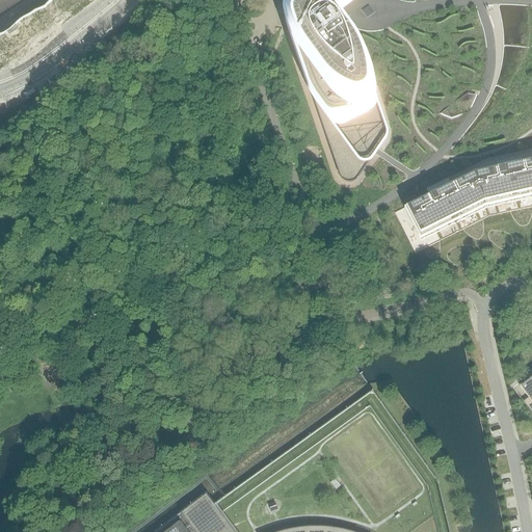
[(312,98),(327,142),(338,175),(345,180),(350,179),(357,175),(368,163),(376,151),(387,136),(377,106),(375,101),(367,78),(360,54),(358,52),(357,50),(356,48),(355,45),(354,43),(352,41),(351,38),(339,22),(337,20),(335,19),(331,18),(333,16),(334,14),(337,10),(339,8),(347,0),(278,0),(278,1),(287,23),(296,51),(312,98)]
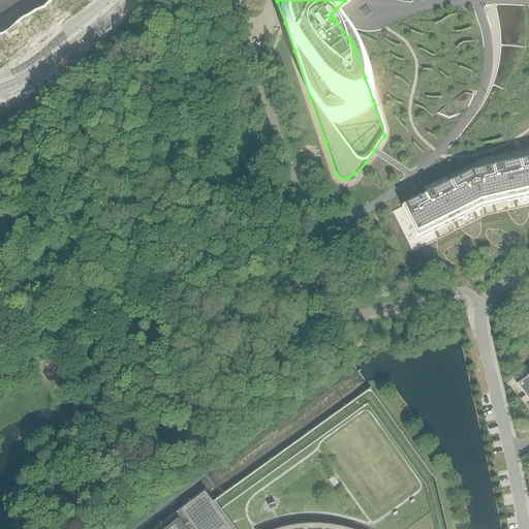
[(403,207),(393,212),(412,252),(421,248),(422,248),(437,241),(437,240),(460,229),(479,219),(480,219),(487,216),(506,212),(507,211),(528,206),(528,148),(484,159),(424,189),(427,194),(403,207)]
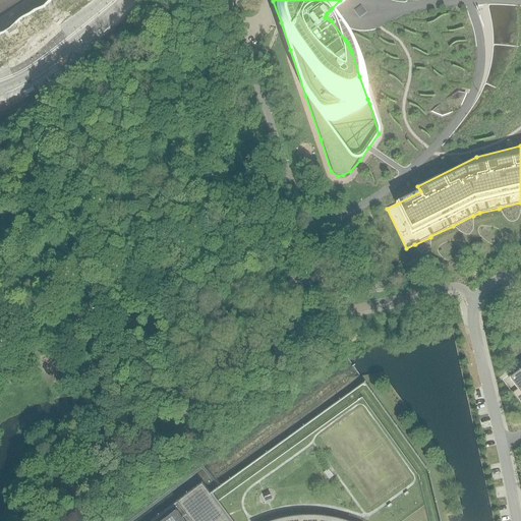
[(292,284),(307,278),(303,268),(288,273),(292,284)]
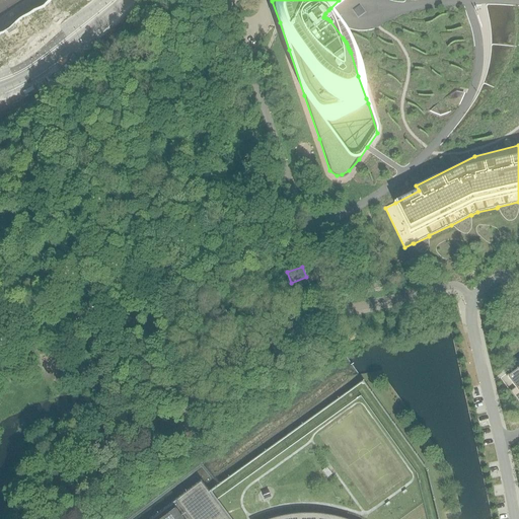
[(517,370),(508,376),(516,388),(511,392),(518,403),(518,371),(517,370)]
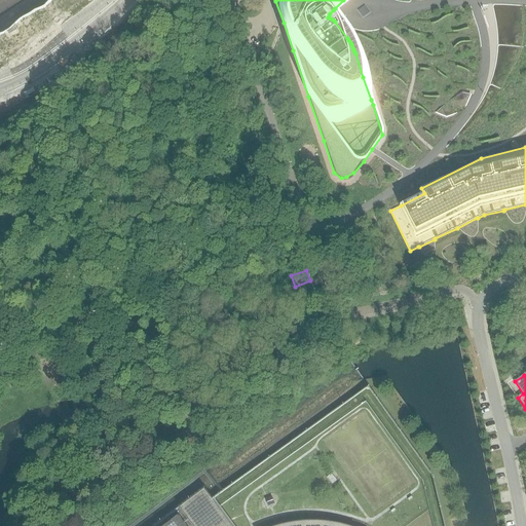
[(345,525),(343,525),(332,523),(322,522),(309,521),(298,522),(288,524),(277,525),(276,525),(231,525),(229,523),(218,508),(213,501),(205,491),(203,488),(179,508),(153,525),(345,525)]
